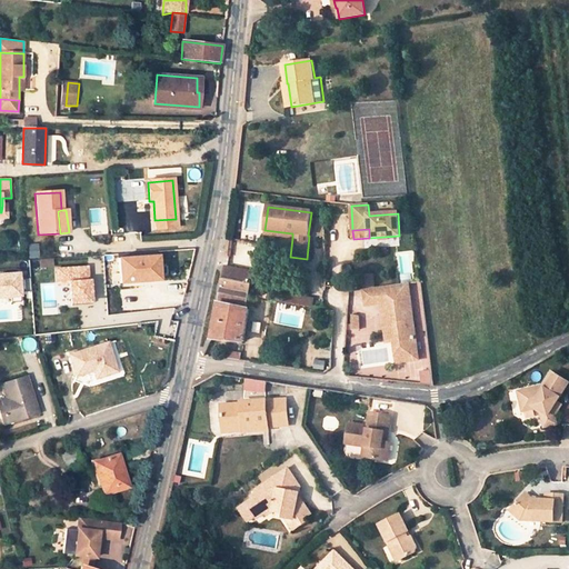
[(120,282),(159,280),(158,257),(119,259),(120,282)]
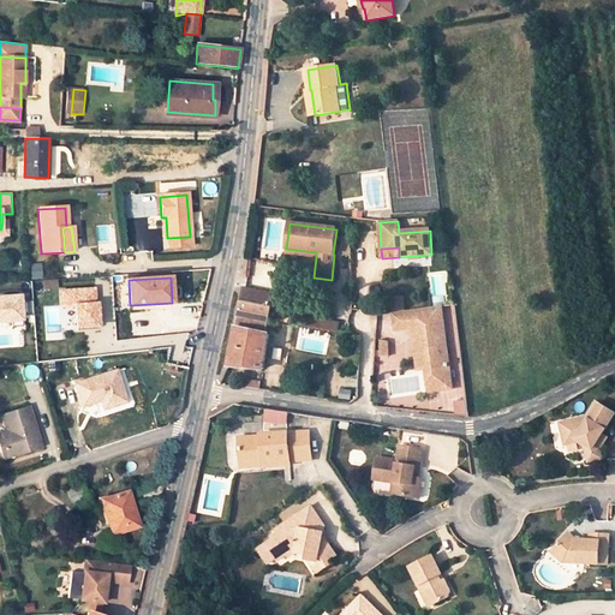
[(65,306),(78,305),(81,327),(101,326),(99,303),(97,303),(96,287),(64,291),(65,306)]
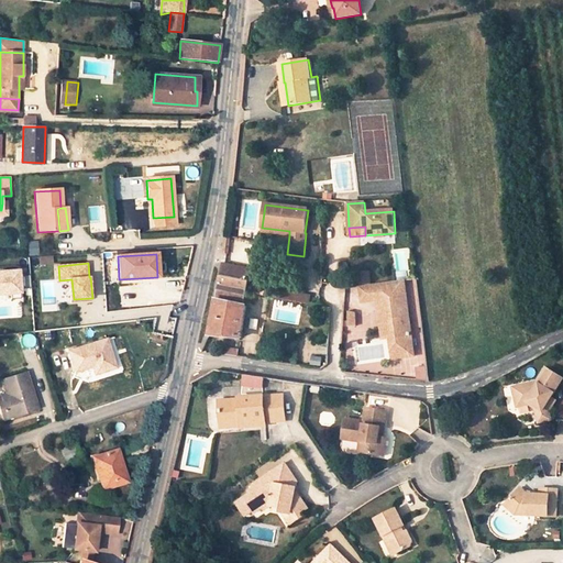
[(250,268),(224,264),(222,273),(219,286),(245,290),(247,280),(246,280),(250,268)]
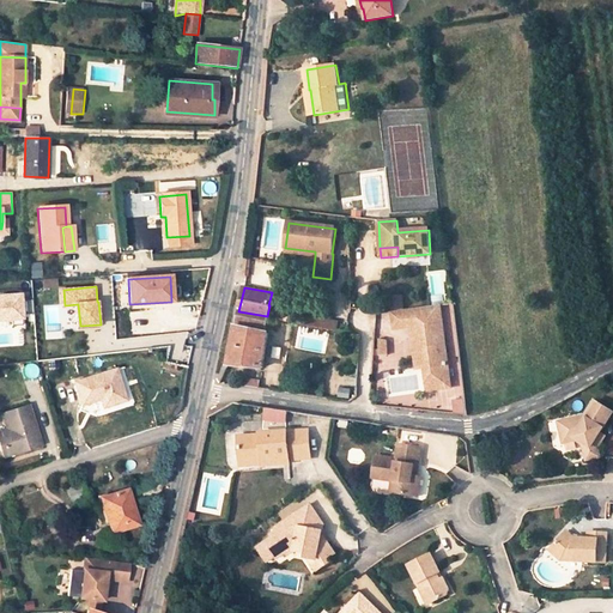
[(0,295),(0,319),(25,317),(24,311),(32,311),(31,298),(23,299),(23,293),(0,295)]
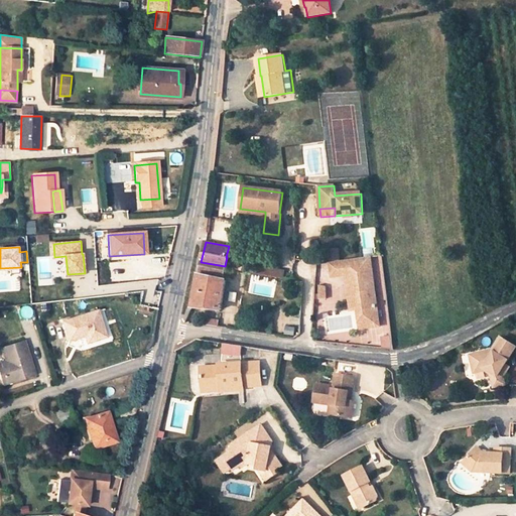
[(341,248),(325,251),(326,262),(343,259),(341,248)]
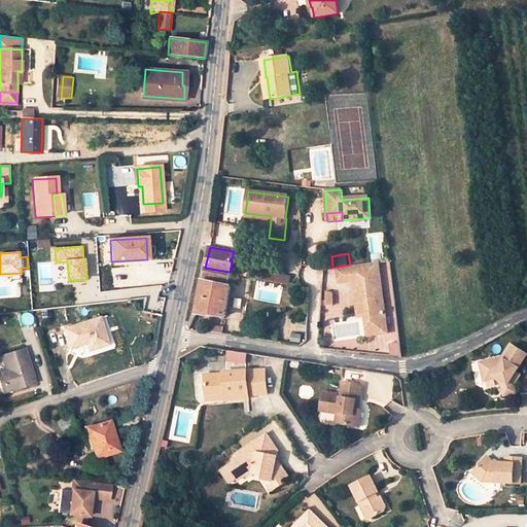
[(377,261),(347,266),(350,281),(356,280),(359,300),(361,300),(366,335),(387,332),(377,261)]
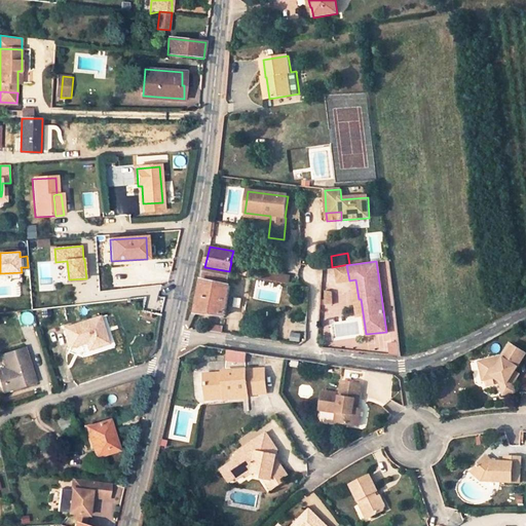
[(349,280),(346,265),(335,267),(337,282),(349,280)]
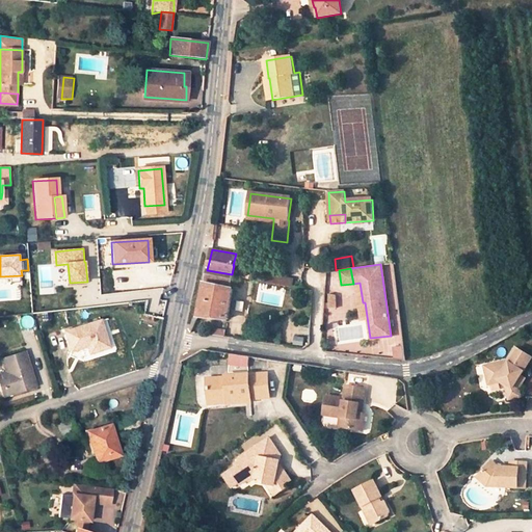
[(232,274),(207,270),(197,316),(228,319),(233,290),(230,289),(232,274)]
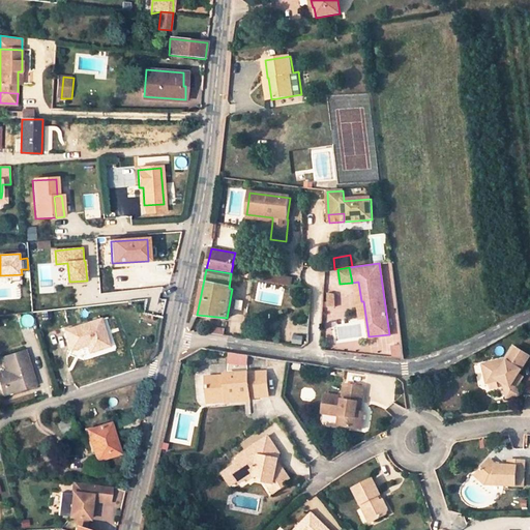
[(259,278),(292,285),(293,277),(260,271),(259,278)]
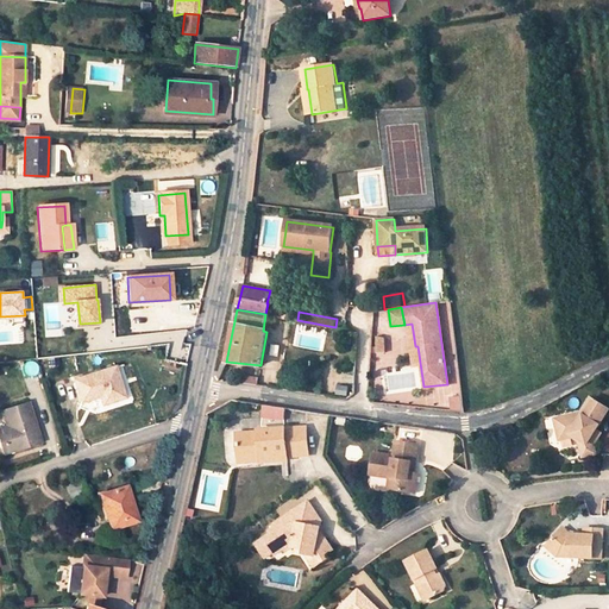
[(187,327),(144,332),(145,347),(167,345),(163,359),(179,363),(187,327)]
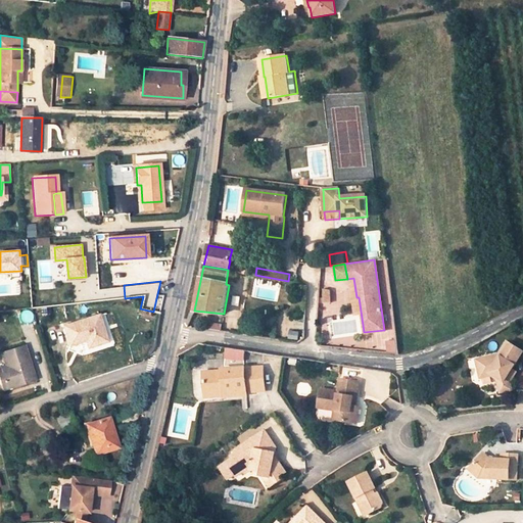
[(89,347),(106,341),(98,316),(64,326),(70,344),(87,339),(89,347)]
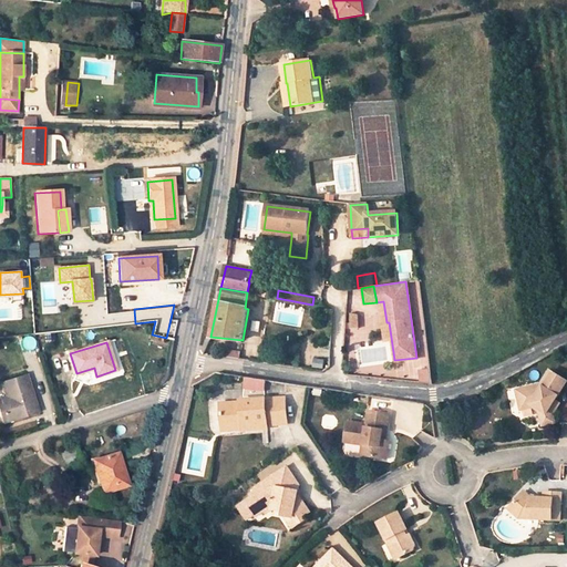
[(227,358),(226,361),(240,363),(241,359),(241,353),(223,352),(223,357),(227,358)]
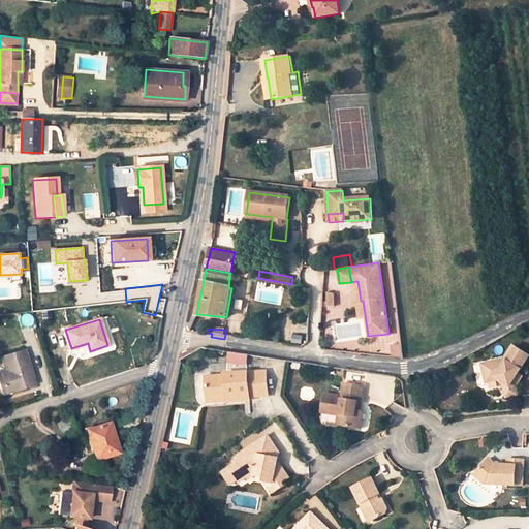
[(526,379),(520,375),(523,371),(528,360),(528,350),(519,344),(510,358),(485,366),(491,384),(502,381),(509,386),(514,399),(524,396),(521,387),(526,379)]
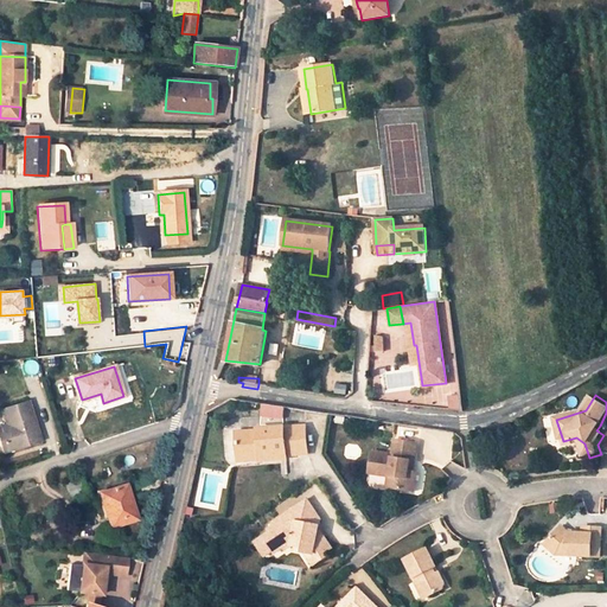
[(16,422),(8,425),(0,427),(0,441),(5,454),(43,441),(29,400),(2,409),(6,417),(13,415),(16,422)]
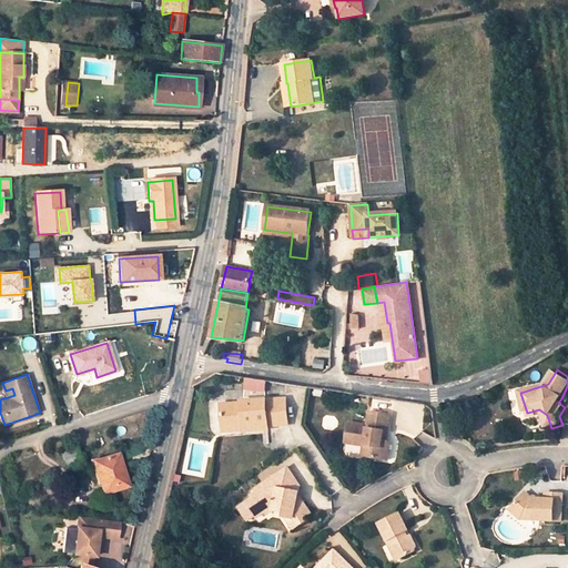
[(264,391),(265,378),(243,378),(243,391),(264,391)]
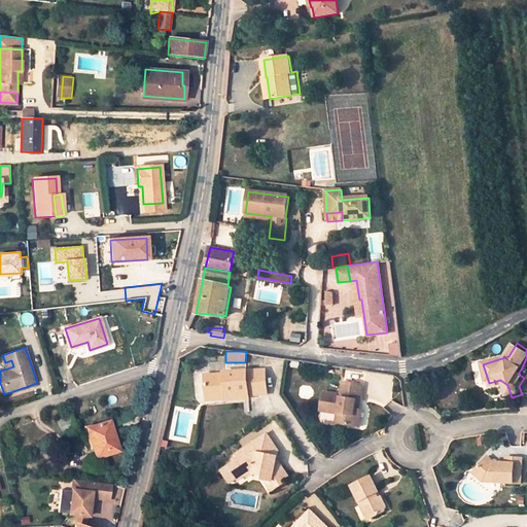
[(11,360),(5,362),(7,369),(13,366),(11,360)]
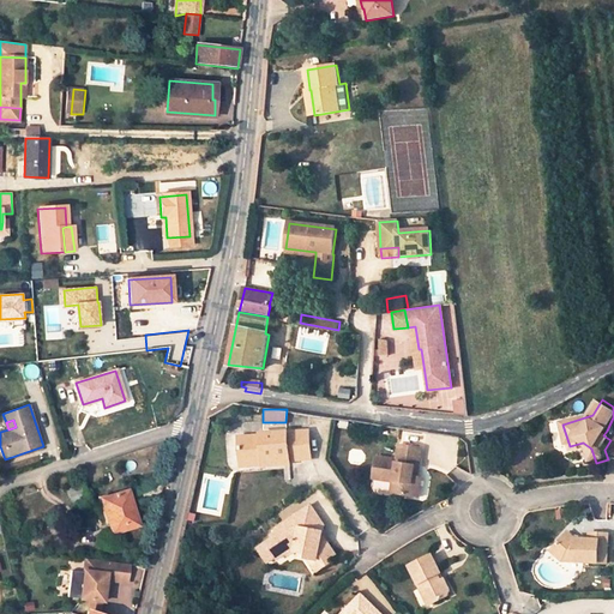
[(264,459),(264,465),(290,464),(290,461),(312,459),(311,432),(289,433),(289,431),(263,432),(263,435),(241,437),(242,459),(264,459)]
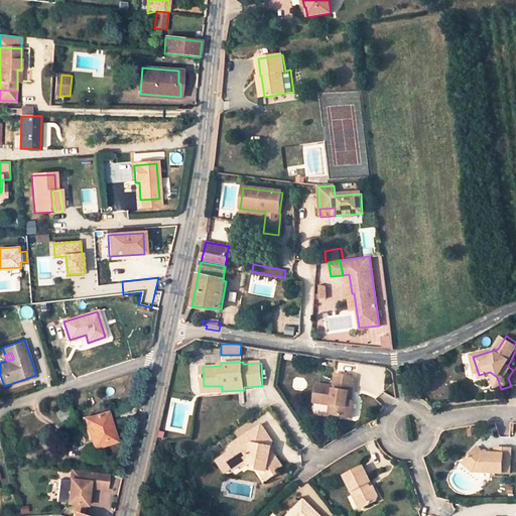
[(507,366),(513,370),(515,365),(510,362),(507,366)]
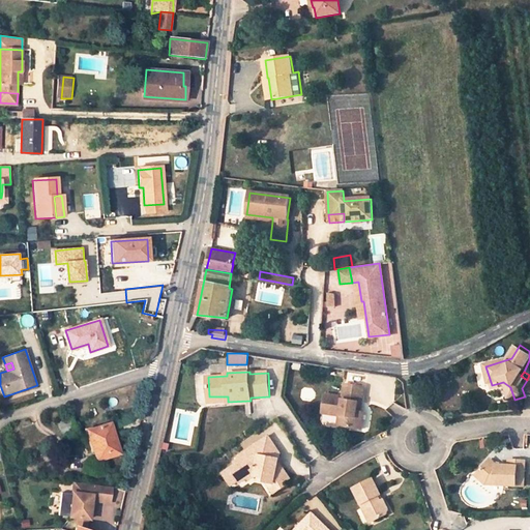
[(342,413),(349,415),(348,424),(365,427),(369,409),(359,408),(361,400),(363,400),(366,385),(347,382),(345,395),(327,392),(324,411),(342,413)]
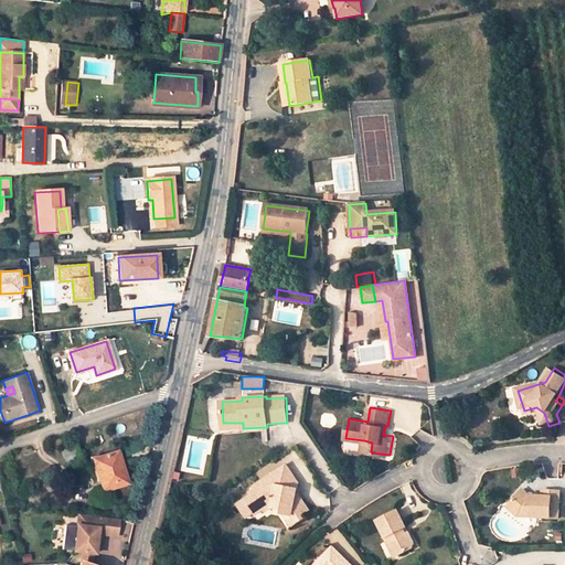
[(364,440),(363,451),(371,452),(372,443),(364,440)]
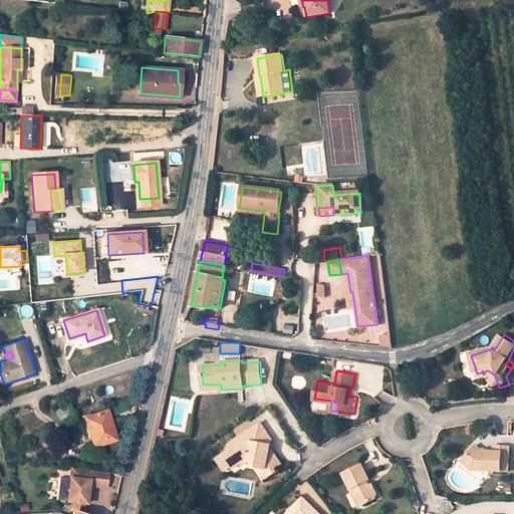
[(70,419),(66,407),(55,411),(59,423),(70,419)]
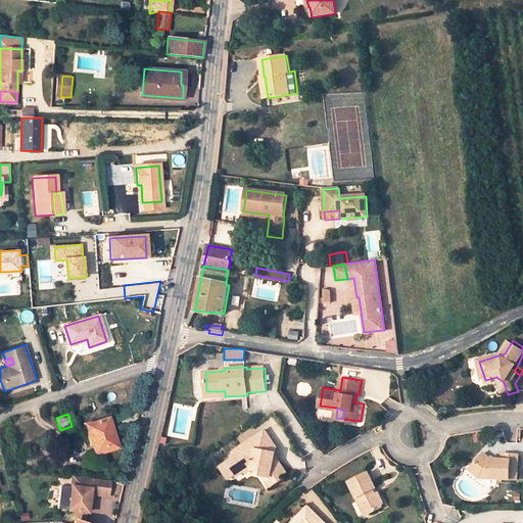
[(94,422),(87,425),(92,441),(94,440),(98,453),(117,446),(112,431),(115,431),(111,418),(94,422)]
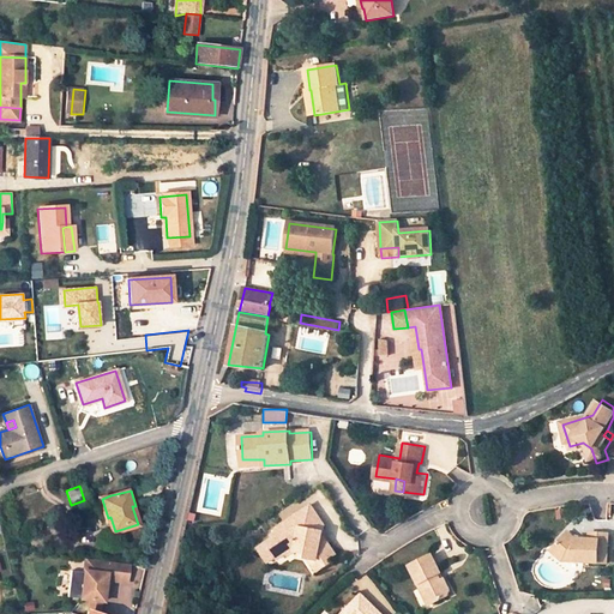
[(271,551),(276,548),(281,555),(290,551),(293,554),(299,549),(309,552),(309,557),(321,557),(332,566),(341,557),(338,553),(342,547),(332,539),(324,540),(329,523),(315,504),(278,528),(281,530),(275,534),(277,537),(262,547),(265,552),(270,548),(271,551)]
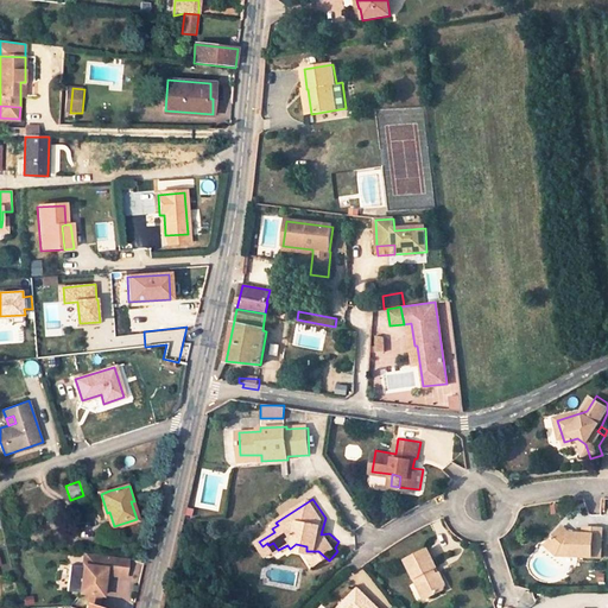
[(558,549),(557,556),(602,558),(605,530),(587,529),(587,536),(572,536),(564,529),(551,543),(558,549)]
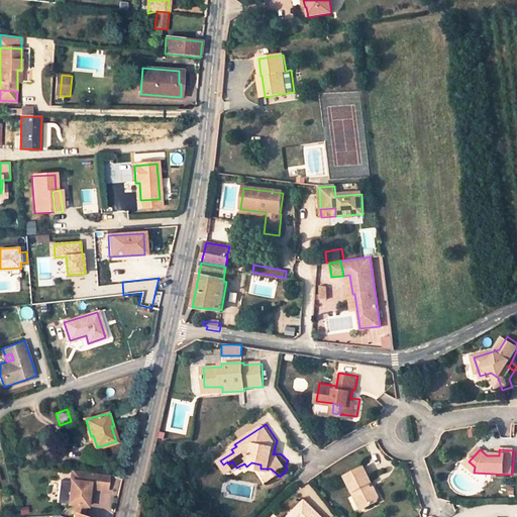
[(227,461),(223,464),(228,474),(236,468),(232,461),(228,463),(227,461)]
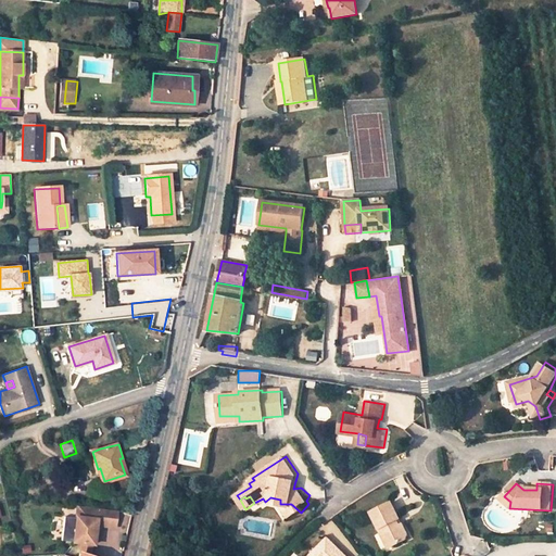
[(510,502),(504,496),(501,501),(509,508),(510,502)]
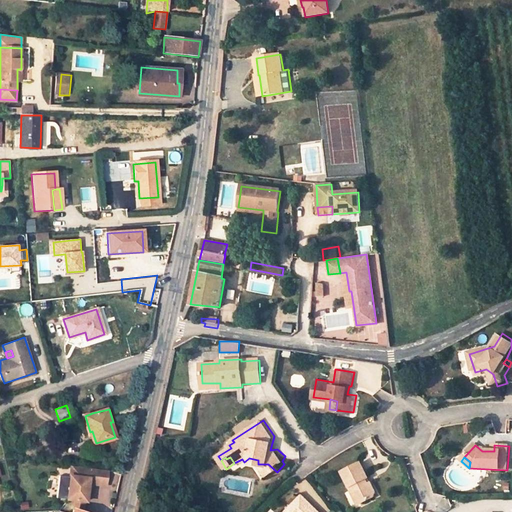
[(355,495),(361,504),(376,495),(368,483),(367,483),(364,479),(365,478),(356,462),(337,475),(351,498),(355,495)]
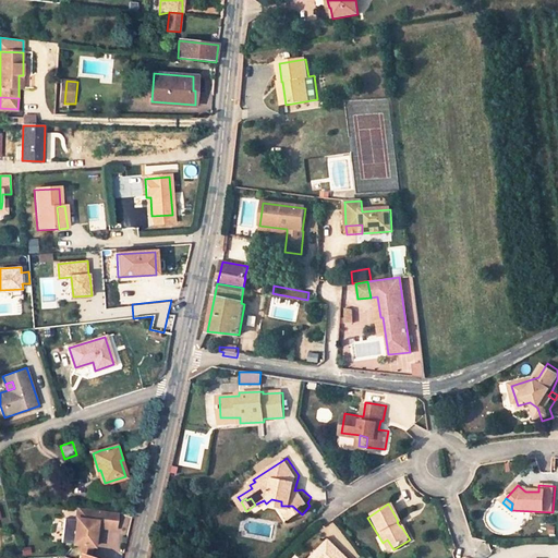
[(281,506),(299,519),(302,514),(292,506),(281,506)]
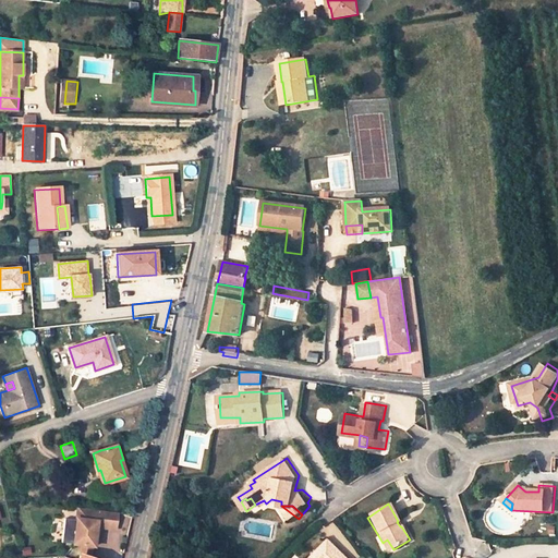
[(116,529),(118,512),(85,508),(83,519),(76,519),(76,520),(74,545),(95,548),(97,526),(116,529)]
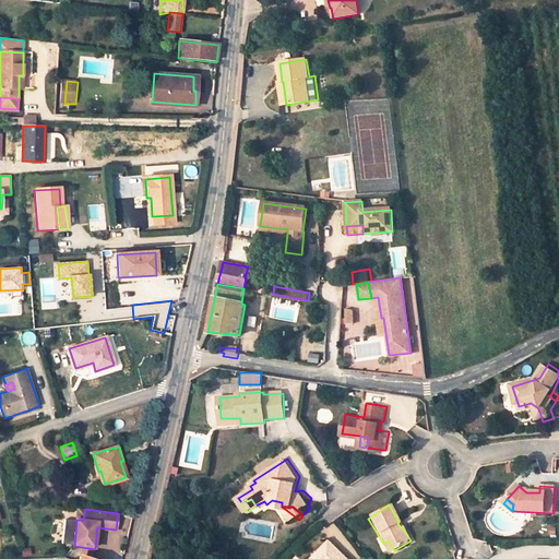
[(74,546),(76,521),(64,520),(63,545),(74,546)]
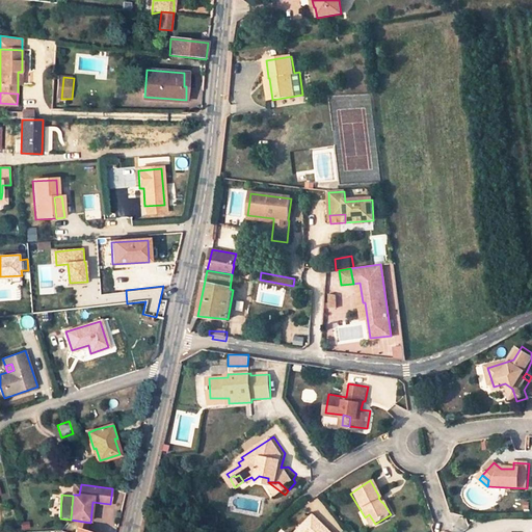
[(369,514),(365,517),(370,527),(375,524),(369,514)]
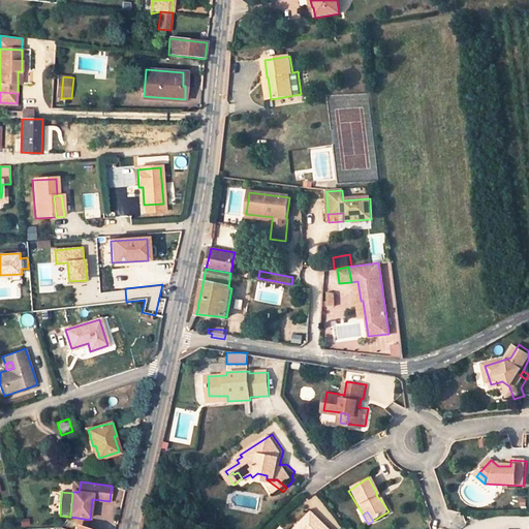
[(88,528),(90,520),(79,518),(75,527),(83,528),(88,528)]
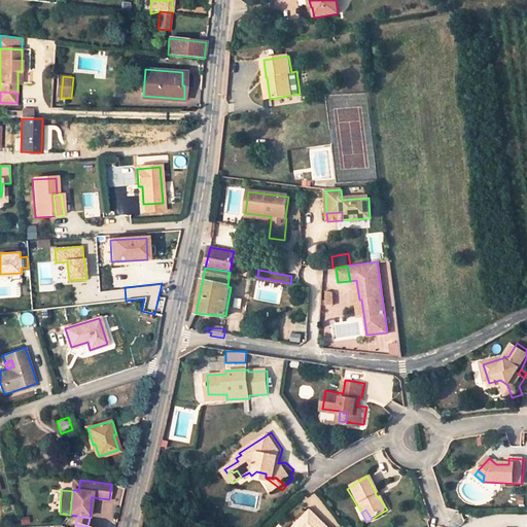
[(325,526),(313,516),(302,526),(325,526)]
